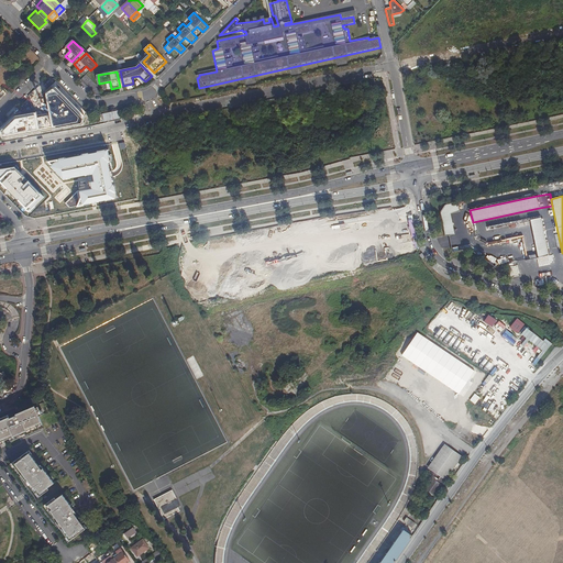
[(441,211),(460,207),(459,202),(445,205),(441,211)]
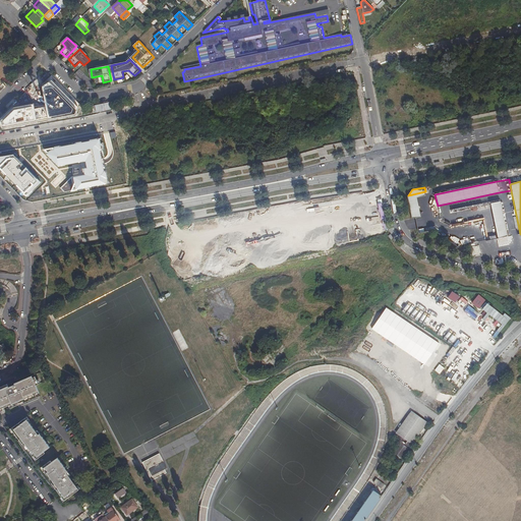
[(425,195),(425,191),(408,195),(407,196),(408,199),(412,219),(420,217),(417,197),(425,195)]
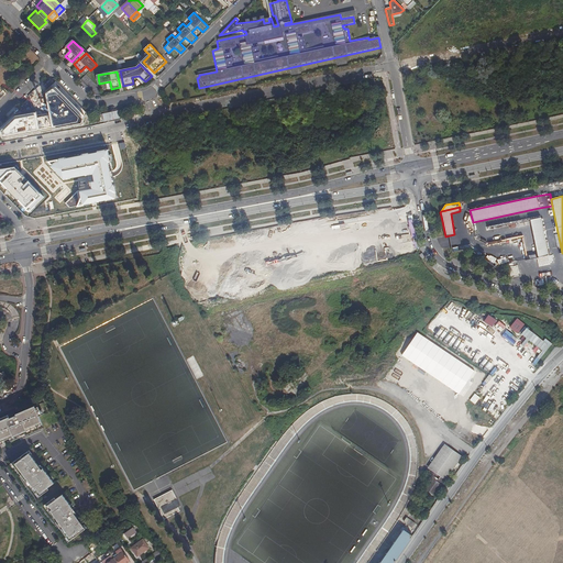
[(365,359),(361,353),(346,363),(351,370),(365,359)]
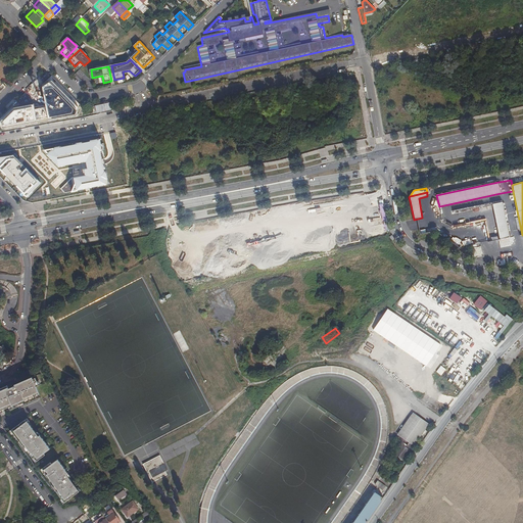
[(8,387),(0,390),(0,411),(4,409),(40,394),(37,386),(39,385),(37,381),(36,378),(34,379),(33,377),(15,384),(15,385),(8,388),(8,387)]
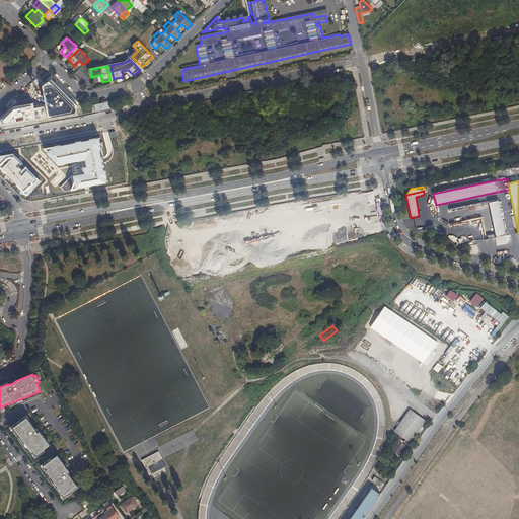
[(41,394),(40,391),(4,405),(5,410),(41,394)]
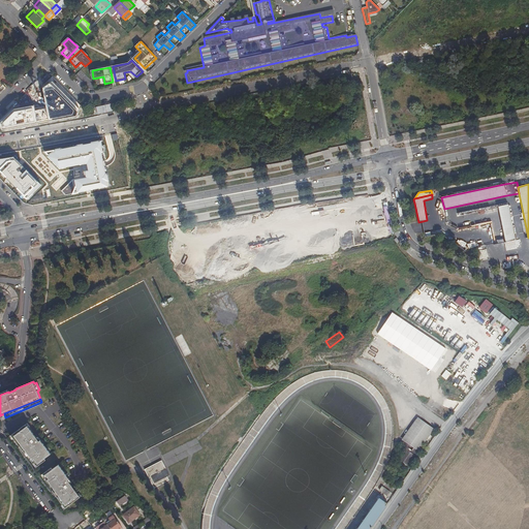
[(402,440),(405,442),(421,419),(418,417),(402,440)]
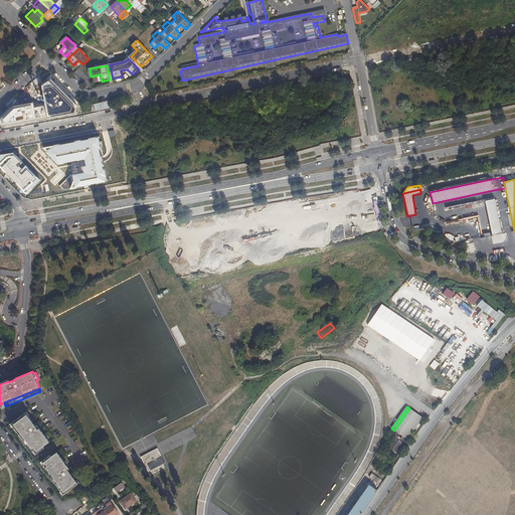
[(409,408),(394,431),(407,440),(422,417),(409,408)]
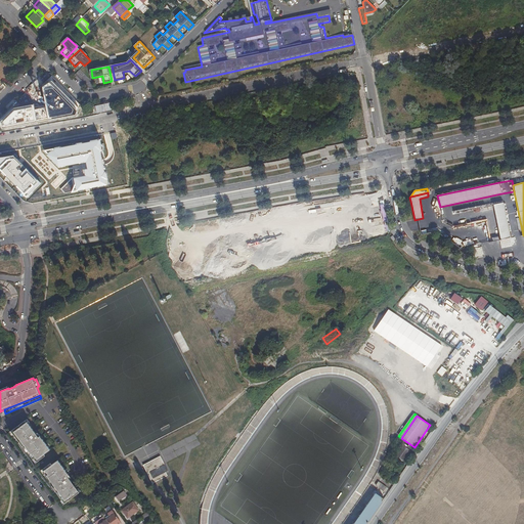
[(35,432),(26,420),(11,431),(20,444),(23,442),(37,462),(45,455),(44,454),(50,449),(36,431),(35,432)]
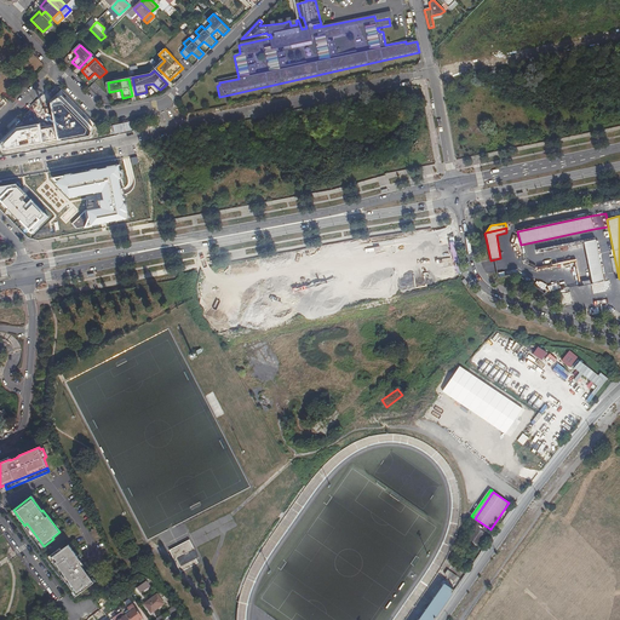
[(27,523),(24,526),(41,549),(44,546),(27,523)]
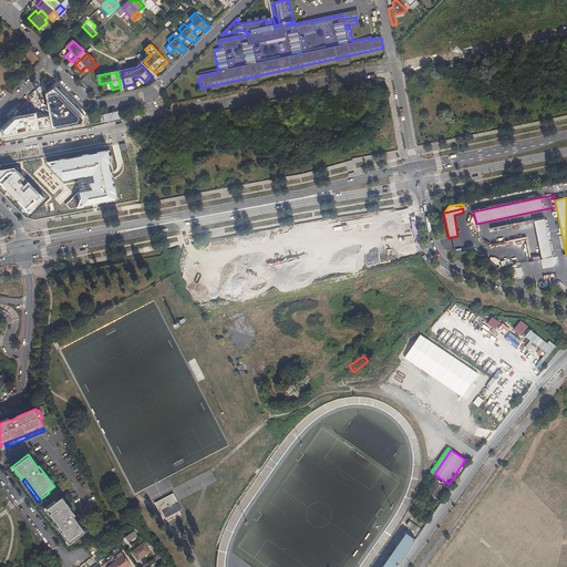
[(439,482),(437,483),(435,482),(428,492),(430,494),(428,497),(434,503),(436,498),(437,500),(445,488),(440,485),(441,483),(439,482)]
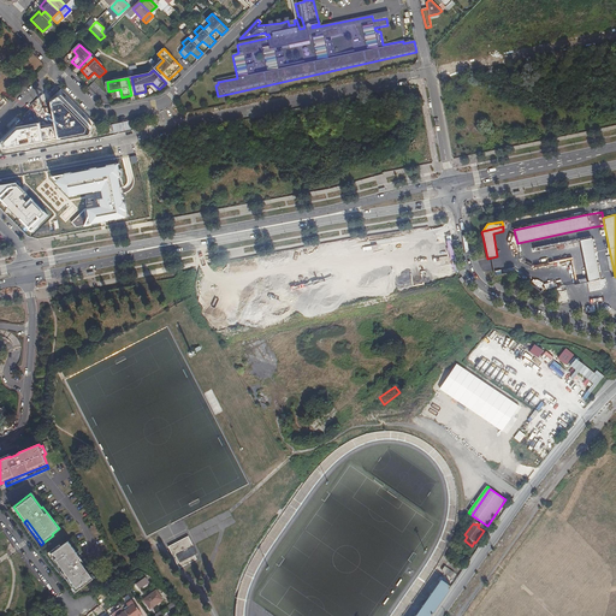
[(178,548),(190,540),(188,537),(176,543),(178,548)]
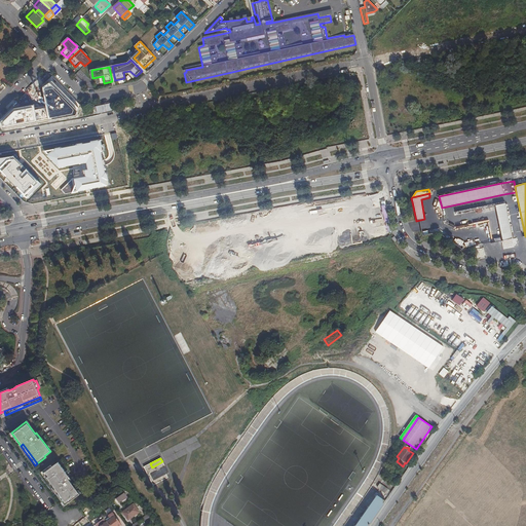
[(149,475),(148,476),(153,485),(168,478),(166,474),(168,473),(162,461),(152,467),(150,463),(144,466),(146,471),(147,470),(149,475)]
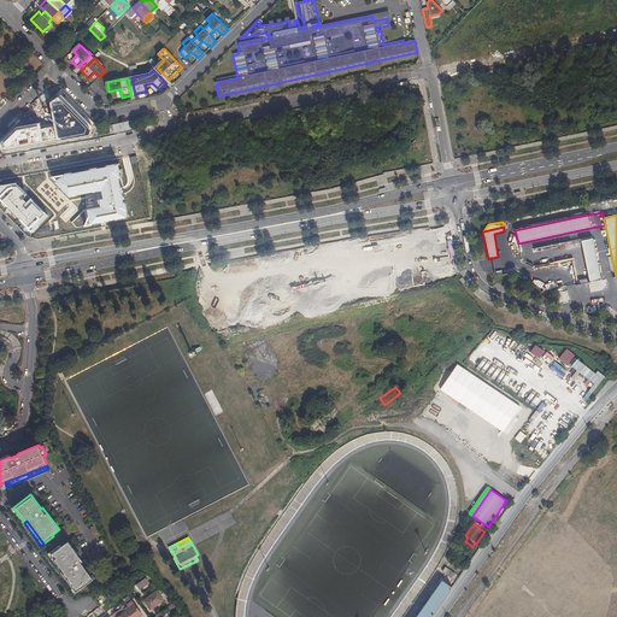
[(68,542),(60,547),(59,546),(50,553),(66,576),(65,577),(76,593),(93,580),(82,565),(84,564),(68,542)]
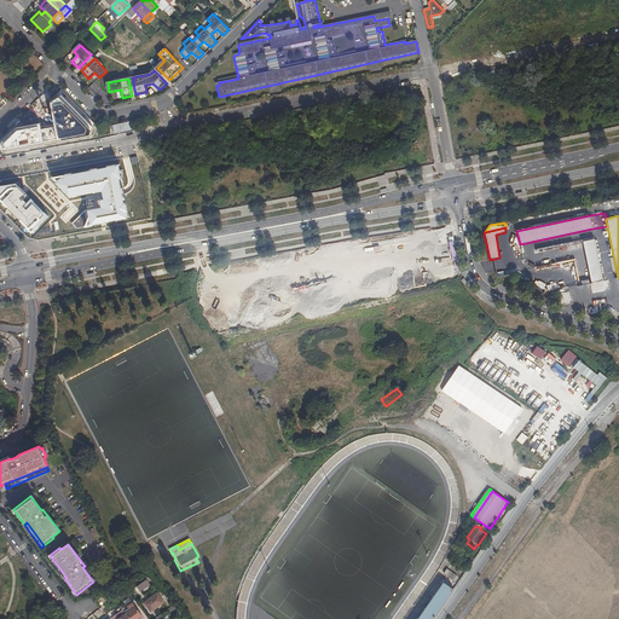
[(48,556),(65,579),(67,578),(50,555),(48,556)]
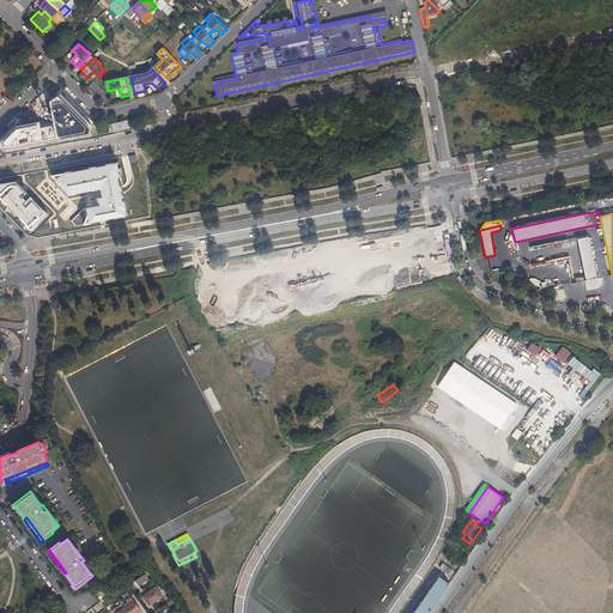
[(451,571),(443,564),(439,569),(449,575),(451,571)]
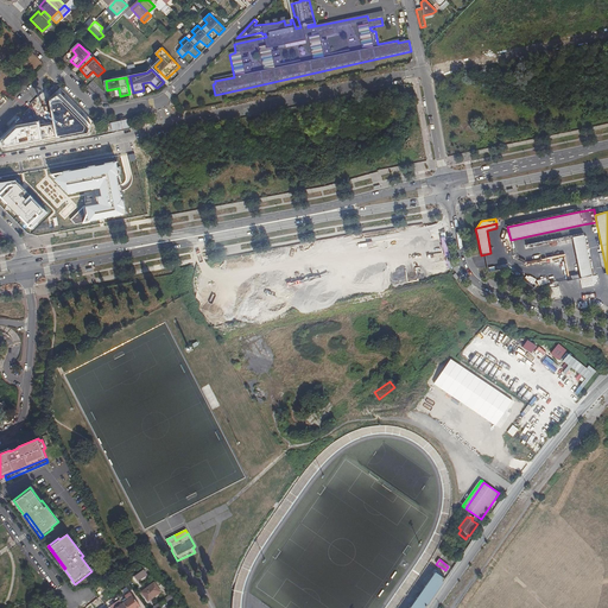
[(424,607),(447,577),(435,569),(432,574),(434,575),(417,599),(416,597),(410,606),(412,607),(410,607),(424,607)]
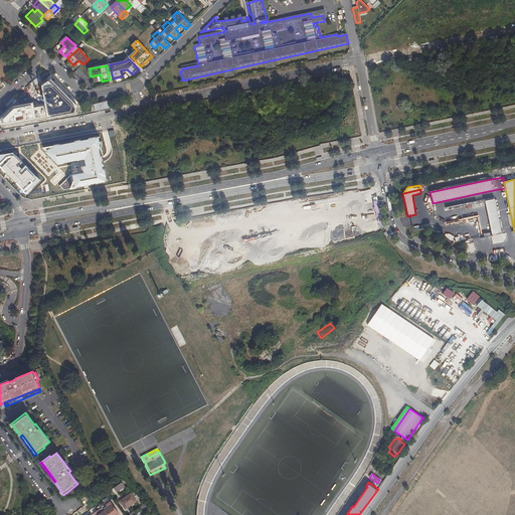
[(114,489),(113,488),(111,490),(115,495),(125,488),(126,490),(129,488),(123,483),(114,489)]
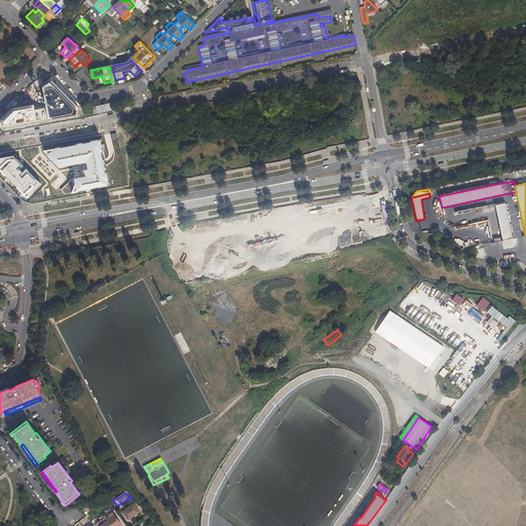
[(139,513),(134,504),(122,513),(127,520),(139,513)]
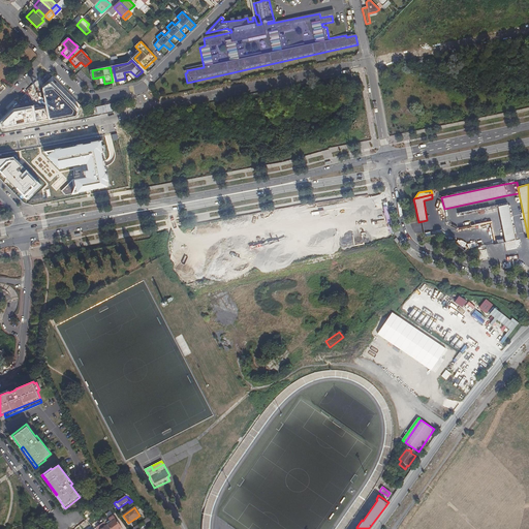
[(111,523),(107,526),(110,528),(120,528),(122,528),(116,520),(111,523)]
